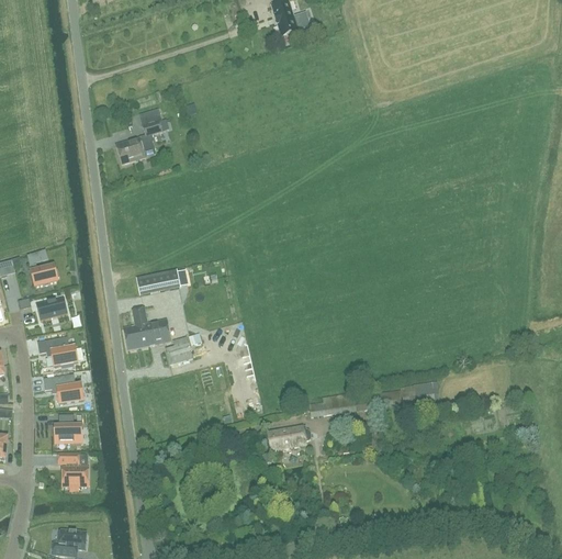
[(278,22),(282,34),(298,29),(288,0),(272,4),(276,14),(274,14),(278,22)]
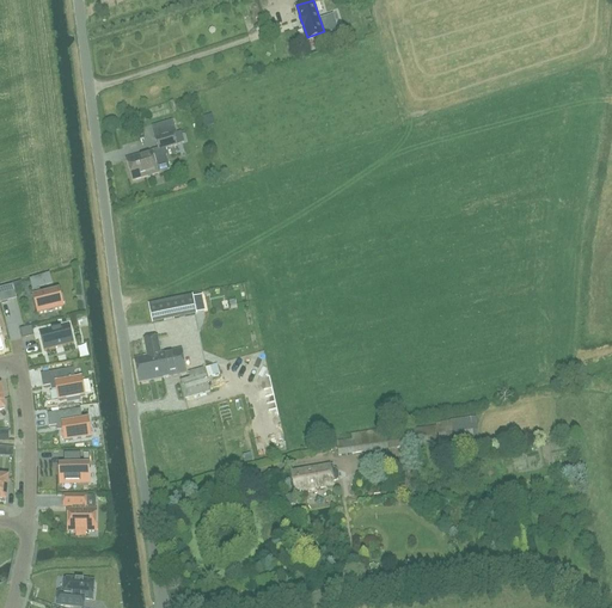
[(332,26),(340,24),(336,12),(329,13),(332,26)]
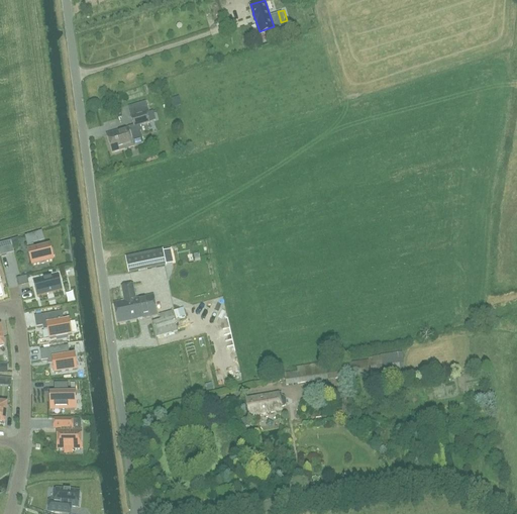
[(129,108),(133,124),(145,120),(148,128),(154,126),(152,117),(148,118),(146,111),(149,110),(147,103),(129,108)]
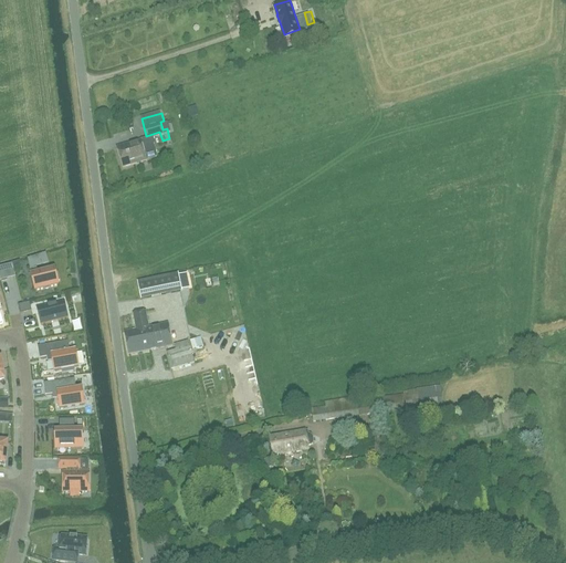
[(117,145),(123,165),(147,157),(140,137),(117,145)]
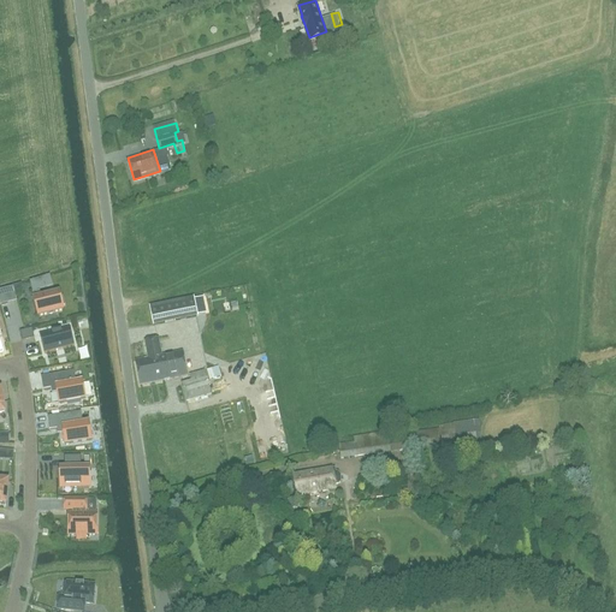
[(40,287),(33,290),(34,296),(39,313),(64,307),(63,303),(65,302),(63,293),(60,295),(59,290),(41,295),(40,287)]
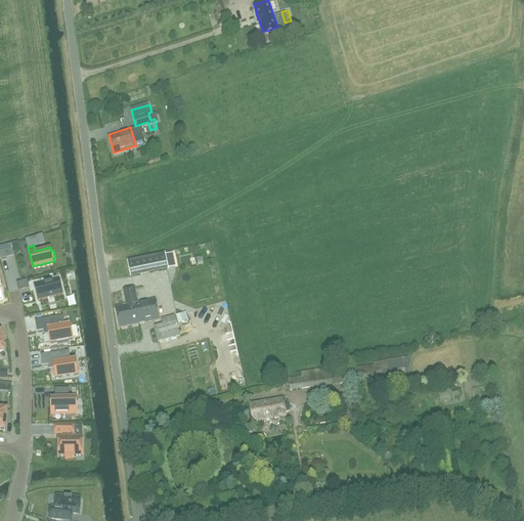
[(165,249),(127,257),(130,274),(169,267),(165,249)]
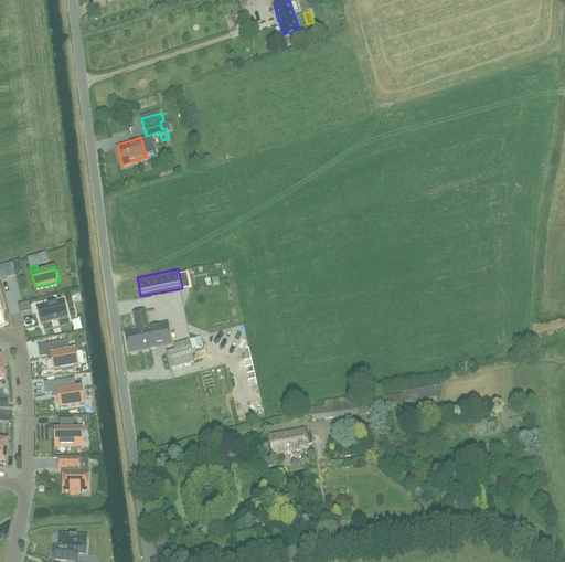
[(19,301),(21,310),(31,308),(29,299),(19,301)]
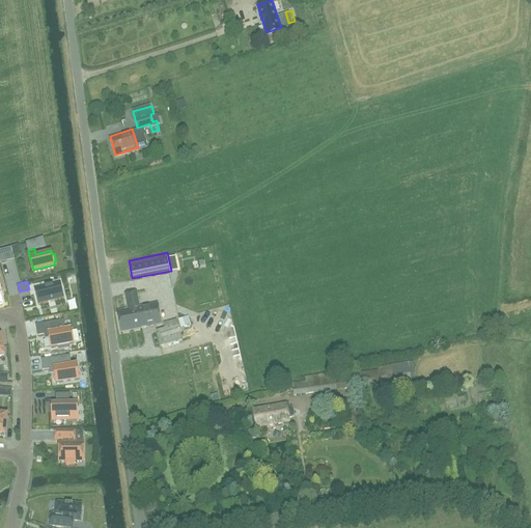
[(46,301),(45,297),(52,295),(53,300),(62,297),(58,282),(43,286),(43,283),(32,286),(33,292),(34,292),(34,294),(36,304),(46,301)]
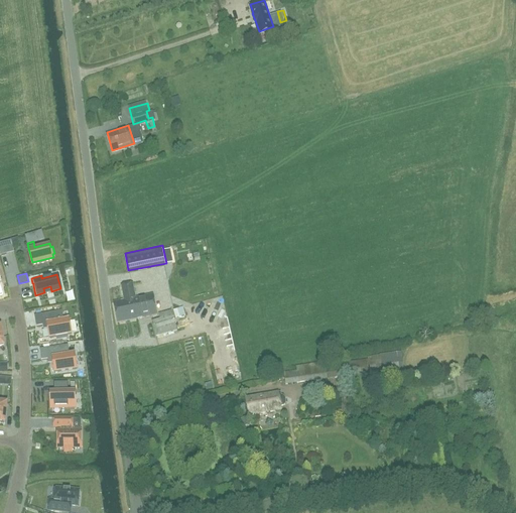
[(117,319),(146,314),(157,312),(153,291),(135,294),(132,281),(122,283),(124,297),(114,299),(117,319)]
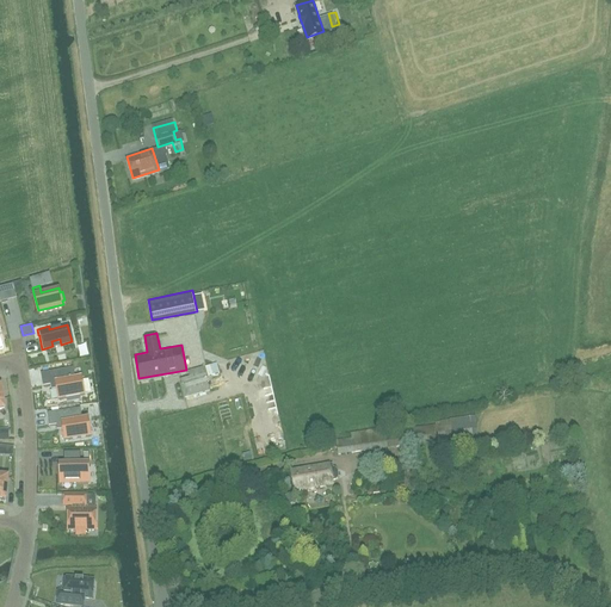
[(204,363),(208,373),(220,370),(216,359),(204,363)]
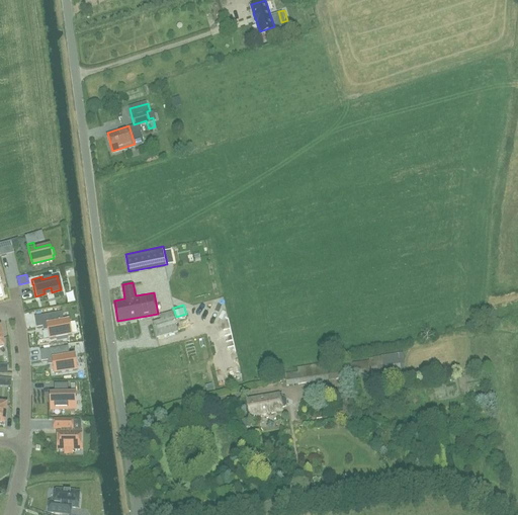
[(178,329),(172,309),(159,313),(161,318),(152,320),(157,335),(178,329)]
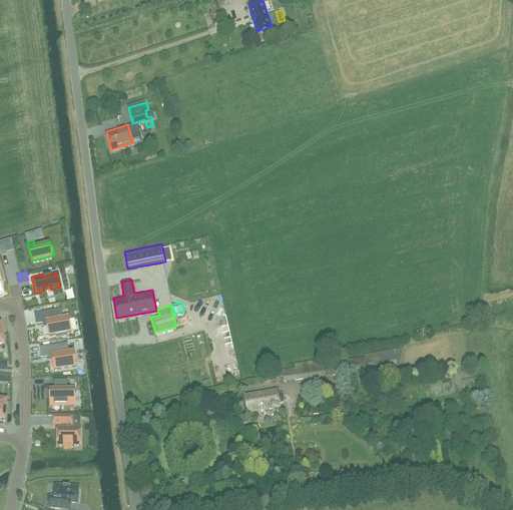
[(61,307),(34,312),(36,322),(46,320),(49,334),(71,329),(68,315),(62,316),(61,307)]
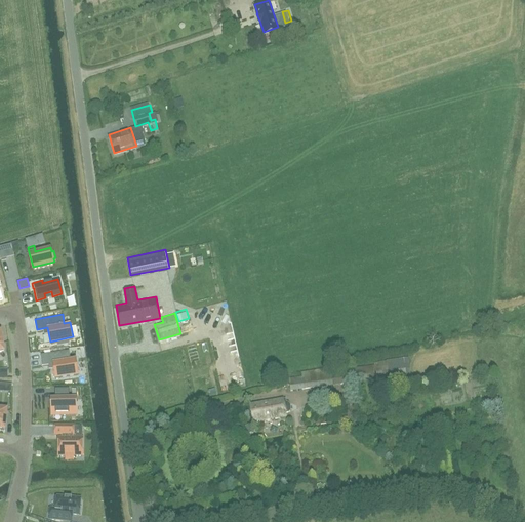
[(63,352),(46,354),(48,365),(56,364),(57,375),(78,372),(76,356),(64,358),(63,352)]
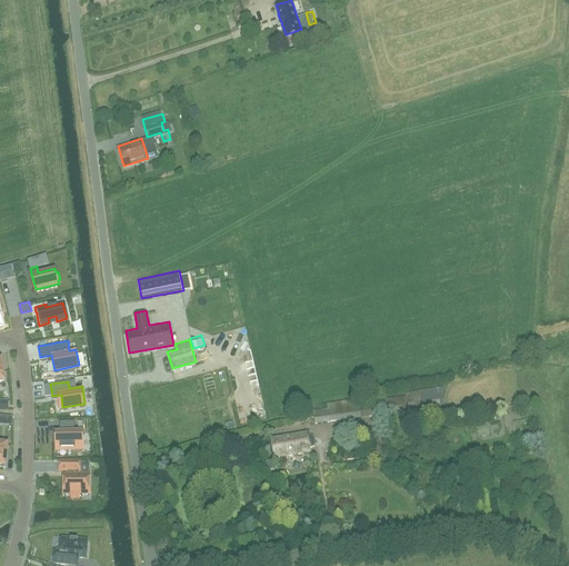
[(372,394),(375,413),(440,404),(438,385),(406,389),(406,394),(386,396),(385,389),(379,390),(379,393),(372,394)]
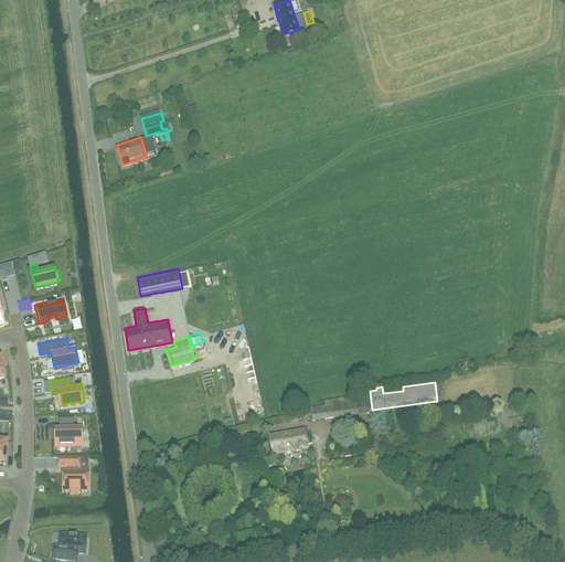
[(311,419),(372,410),(370,391),(355,393),(323,398),(324,403),(310,404),(311,419)]
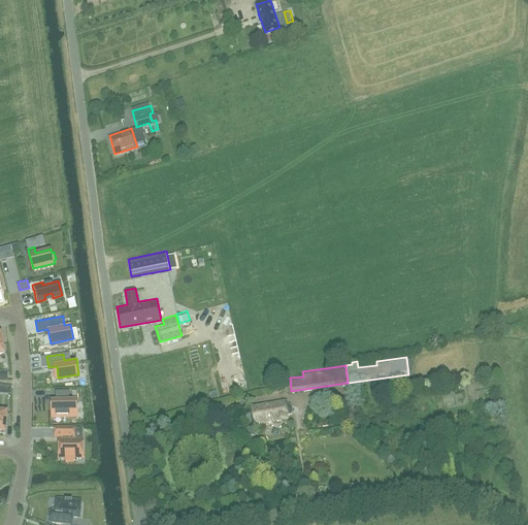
[(58,399),(52,399),(53,416),(76,415),(76,398),(68,399),(68,395),(69,395),(69,388),(55,389),(55,395),(58,395),(58,399)]
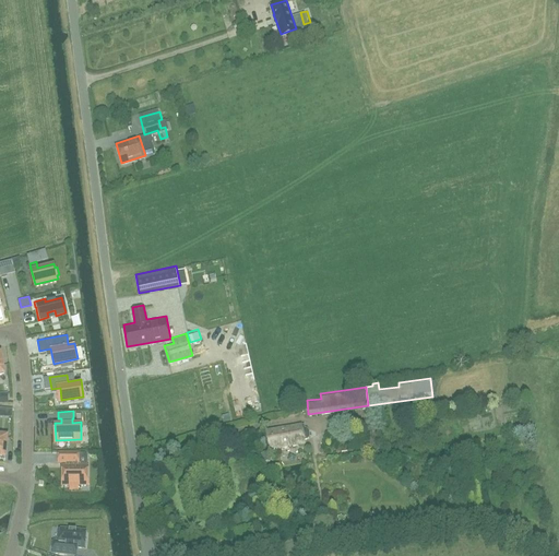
[(356,418),(342,421),(342,428),(357,426),(356,418)]
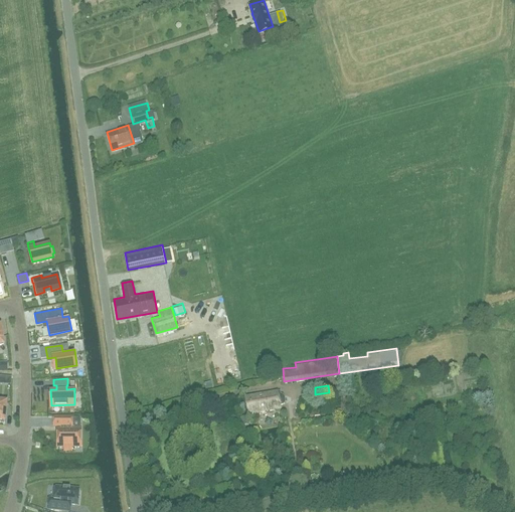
[(280,389),(278,390),(278,389),(245,394),(248,411),(281,406),(280,402),(282,401),(285,400),(285,397),(285,392),(283,390),(280,389)]
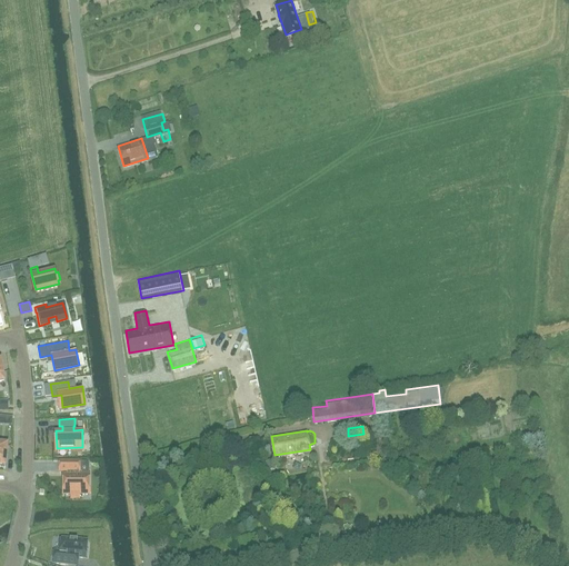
[(266,459),(267,468),(276,466),(273,457),(266,459)]
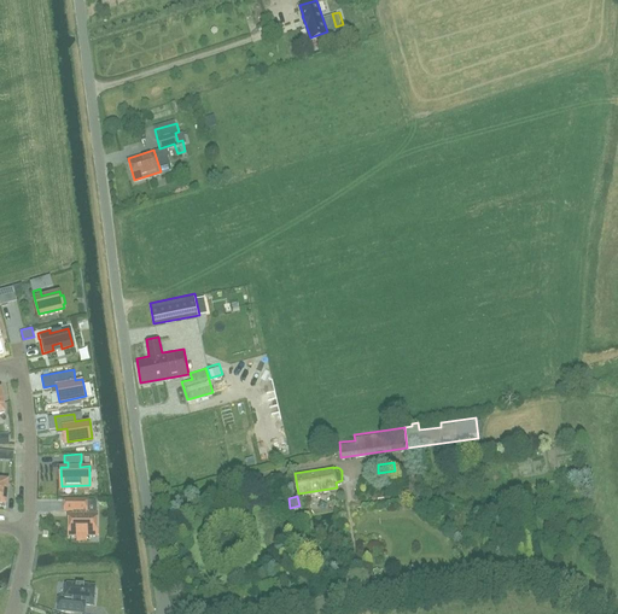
[(86,513),(87,498),(64,498),(64,508),(73,508),(73,513),(69,513),(69,533),(97,533),(97,513),(86,513)]
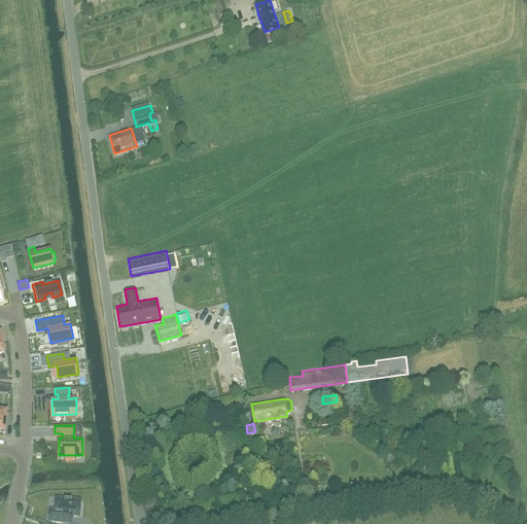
[(50,508),(49,519),(64,520),(71,521),(72,514),(79,515),(80,498),(58,496),(56,509),(50,508)]
